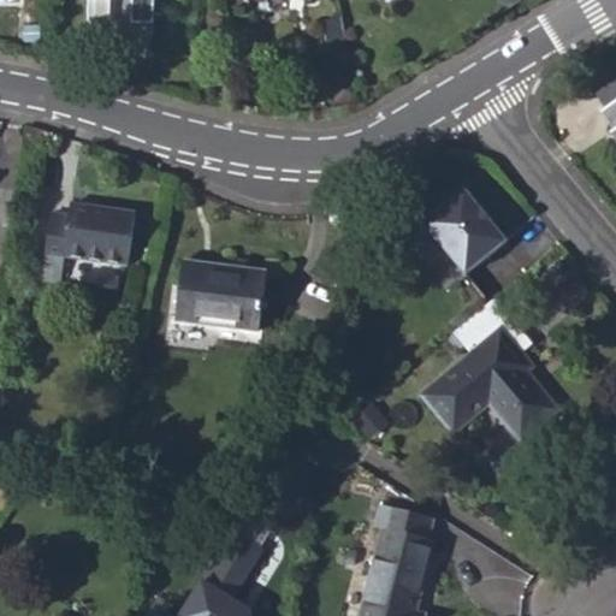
[(87,0),(87,24),(110,24),(110,0),(87,0)]
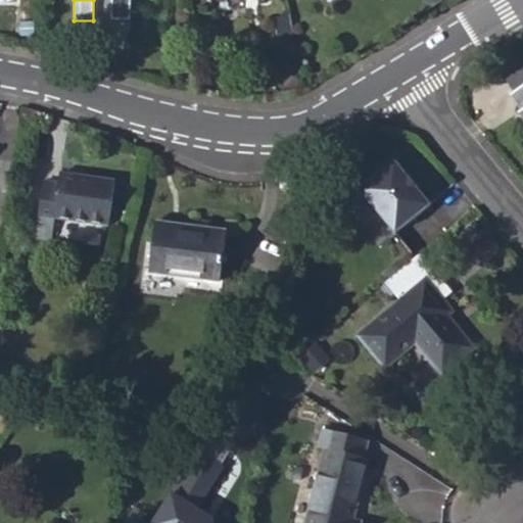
[(522,86),(522,68),(507,79),(514,92),(522,86)]
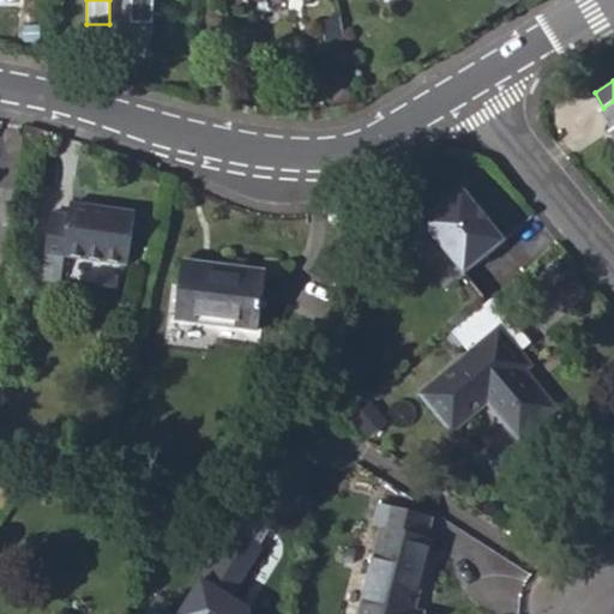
[(600,110),(612,131),(609,132),(613,140),(613,101),(603,108),(600,110)]
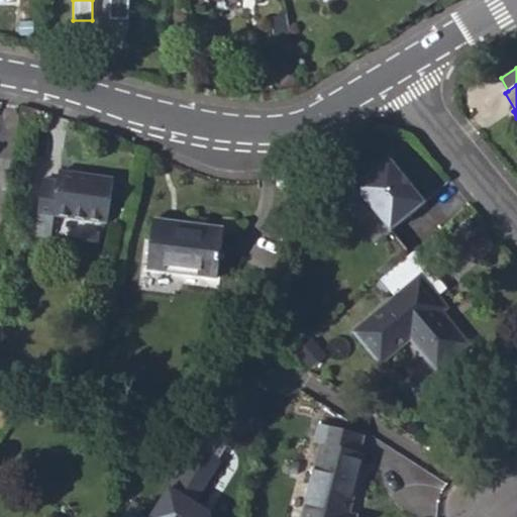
[(396,159),(360,185),(395,229),(429,203),(396,159)]
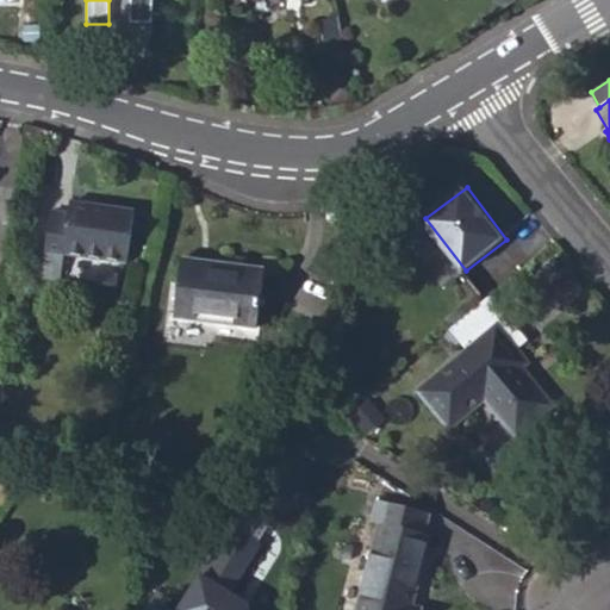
[(41,278),(61,280),(63,256),(126,263),(132,211),(68,204),(67,216),(48,213),(41,278)]
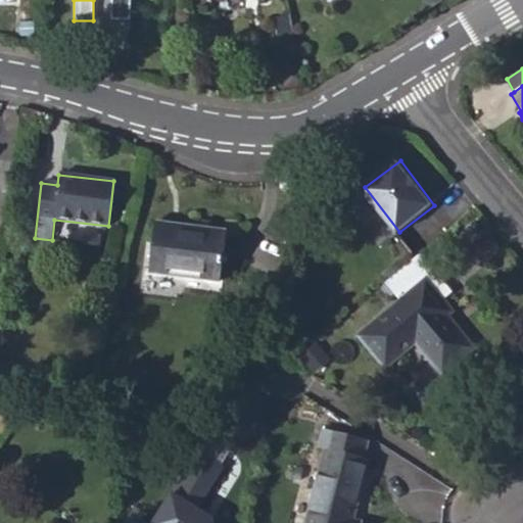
[(325,190),(332,196),(338,190),(331,184),(325,190)]
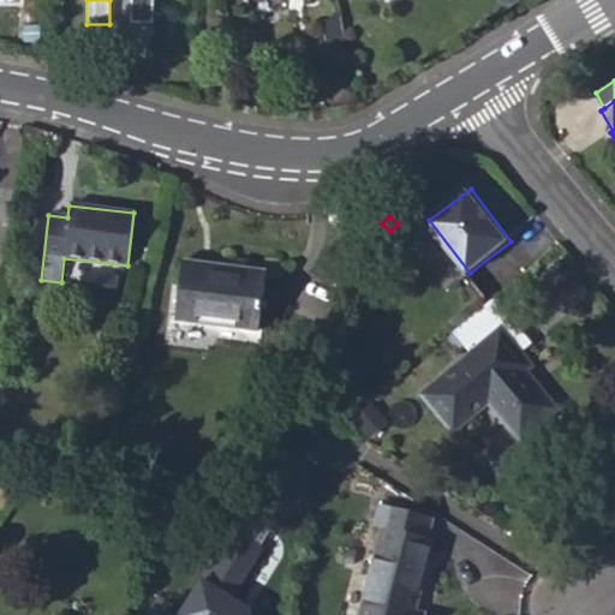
[(174,321),(257,333),(264,273),(181,261),(174,321)]
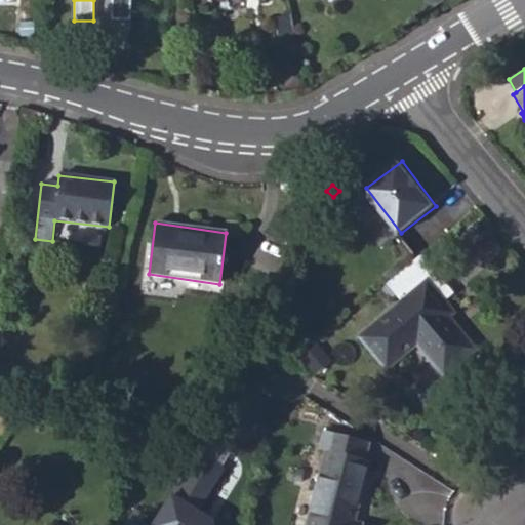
[(358,336),(386,370),(416,345),(442,376),(476,350),(448,317),(453,313),(428,280),(358,336)]
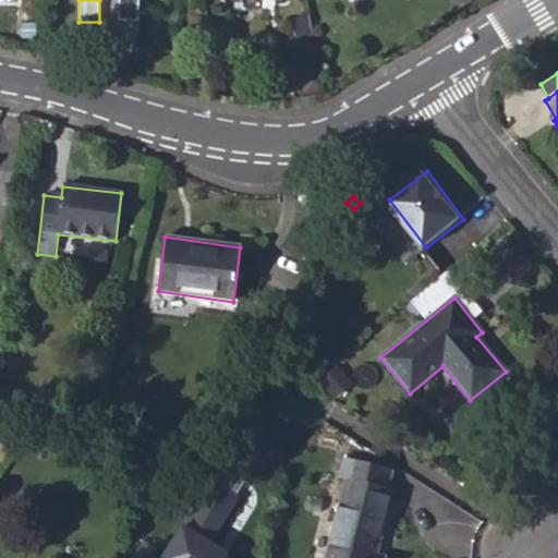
[(196,461),(203,465),(214,447),(207,443),(196,461)]
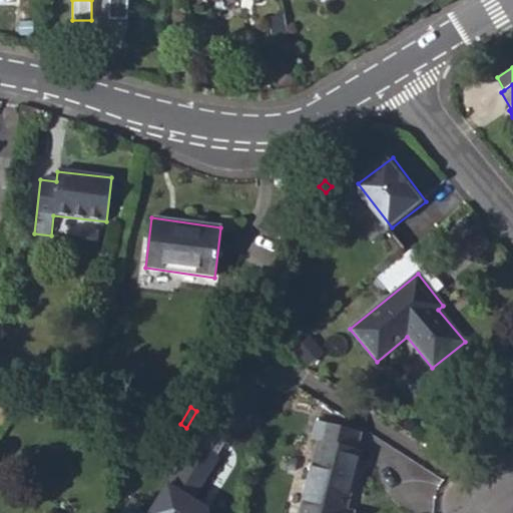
[(301,512),(355,512),(356,512),(347,511),(362,450),(357,449),(361,433),(318,421),(313,440),(320,442),(301,512)]
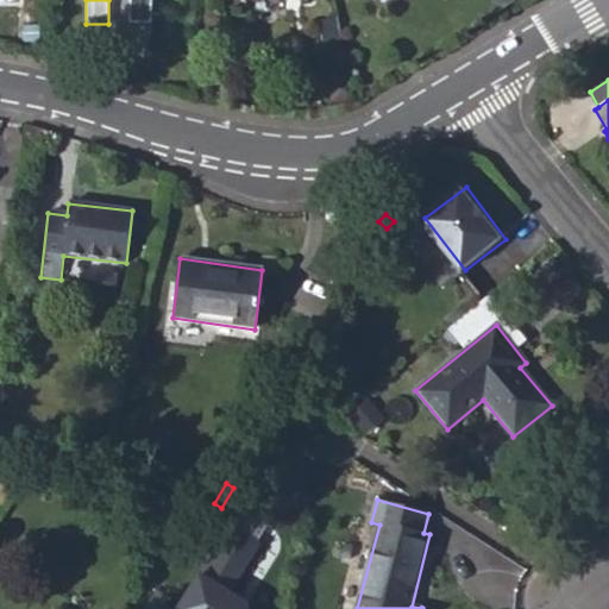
[(211,527),(220,533),(227,523),(218,516),(211,527)]
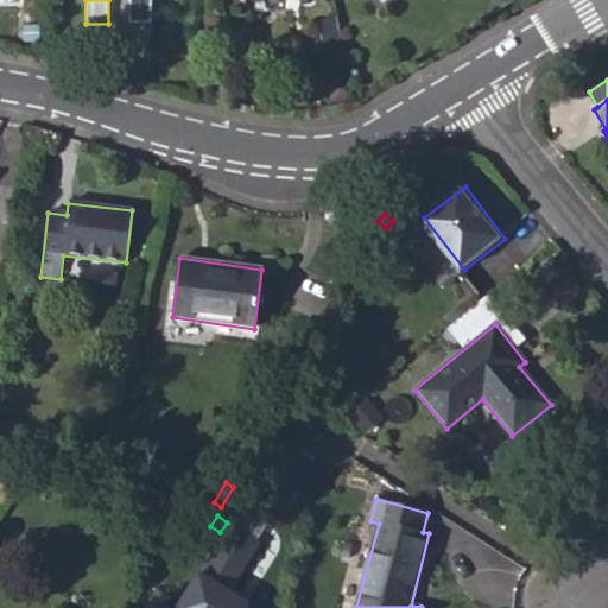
[(249,607),(251,607),(229,593),(266,540),(234,518),(172,606),(175,607),(249,607)]
